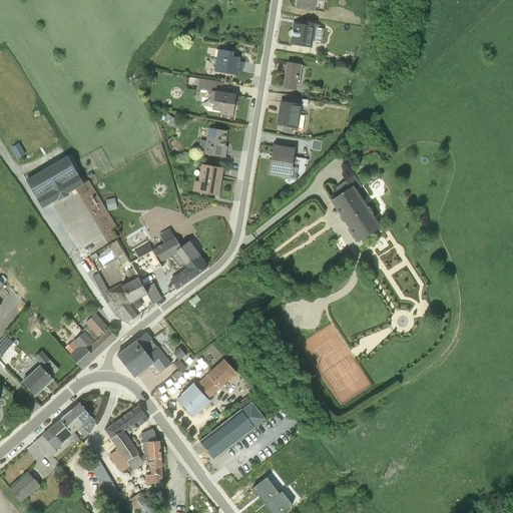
[(326,0),(298,0),(297,7),(315,10),(317,2),(326,3),(326,0)]
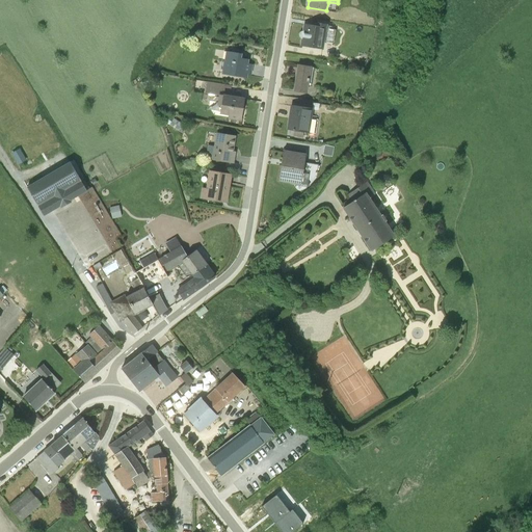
[(326,28),(303,25),(300,47),(323,51),(326,28)]
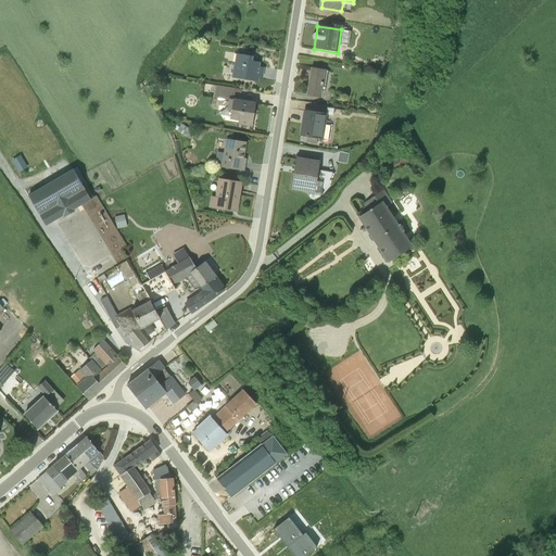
[(231,74),(231,78),(257,83),(258,76),(262,77),(264,67),(258,66),(260,62),(253,61),(253,57),(236,53),(234,62),(231,62),(229,73),(231,74)]
